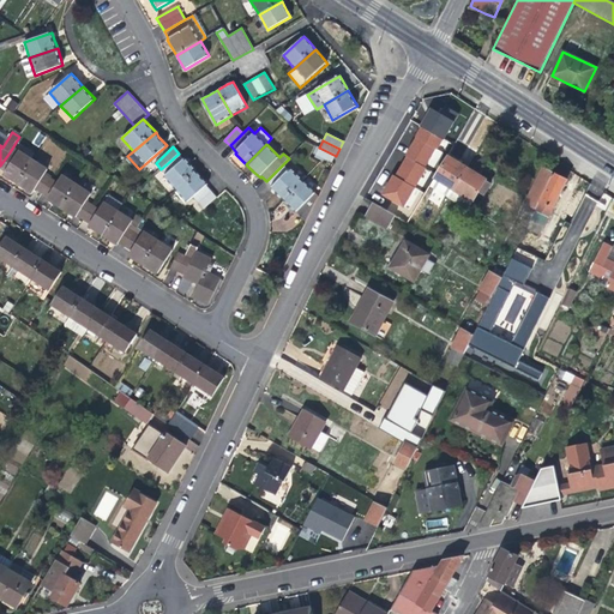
[(332,162),(336,156),(319,148),(317,155),(332,162)]
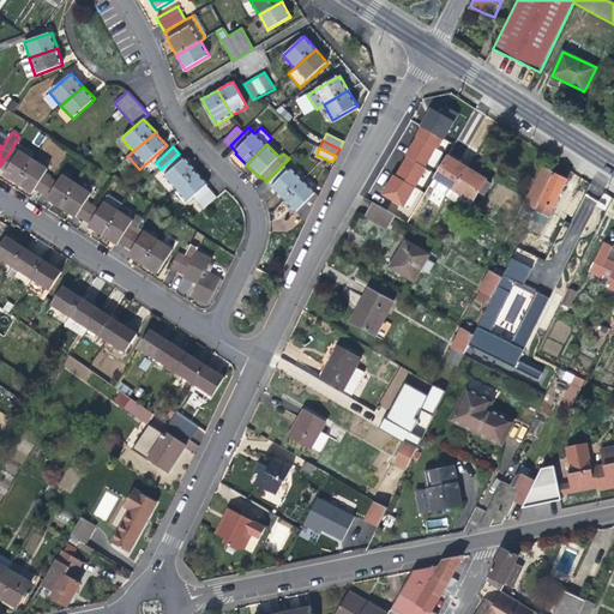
[(16,156),(10,152),(0,166),(0,168),(5,172),(4,173),(8,176),(18,182),(32,160),(19,150),(16,156)]
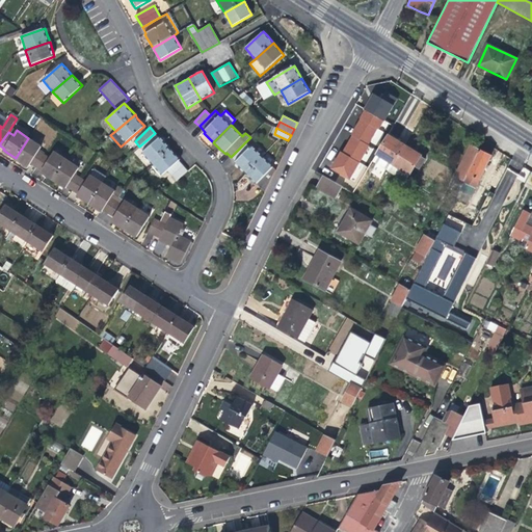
[(141,154),(152,165),(170,149),(164,140),(160,136),(159,137),(155,133),(139,147),(143,151),(141,154)]
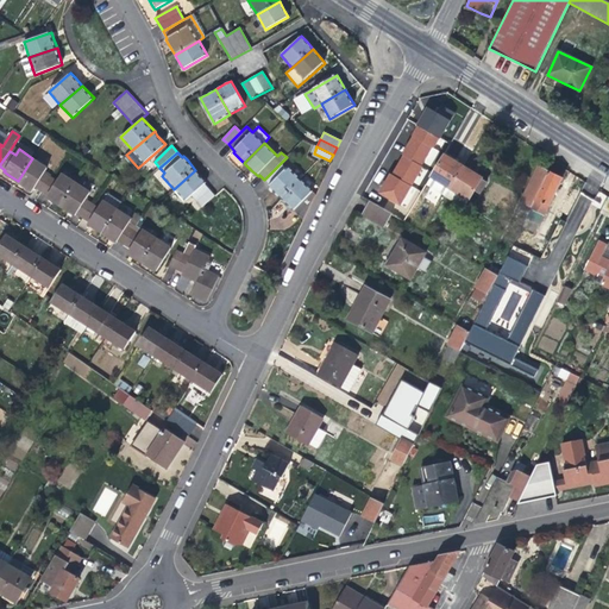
[(427,182),(446,194),(463,167),(454,161),(445,155),(427,182)]
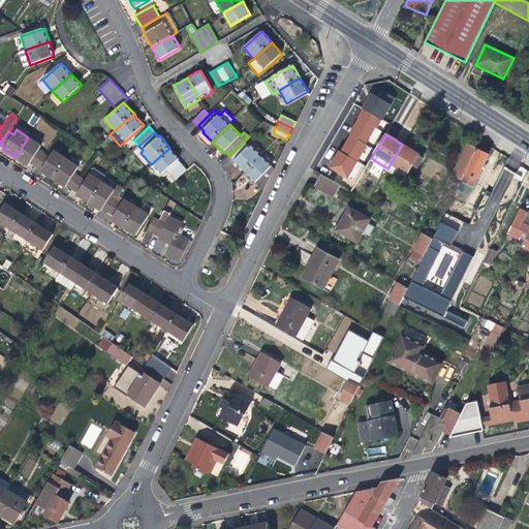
[(30,163),(35,166),(44,152),(39,149),(41,147),(28,137),(16,157),(23,162),(28,165),(30,163)]
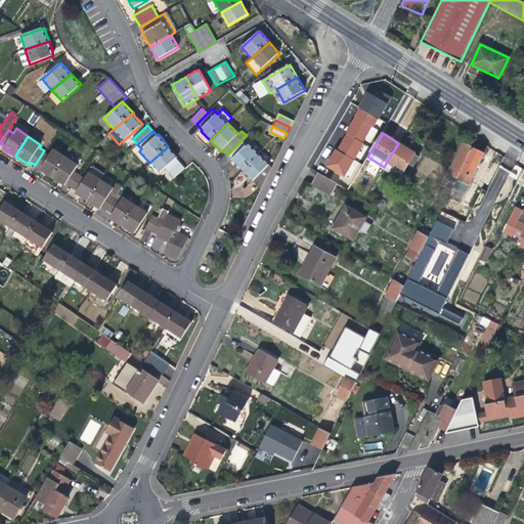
[(248,145),(242,140),(227,155),(233,160),(232,161),(236,165),(243,171),(259,154),(249,144),(248,145)]
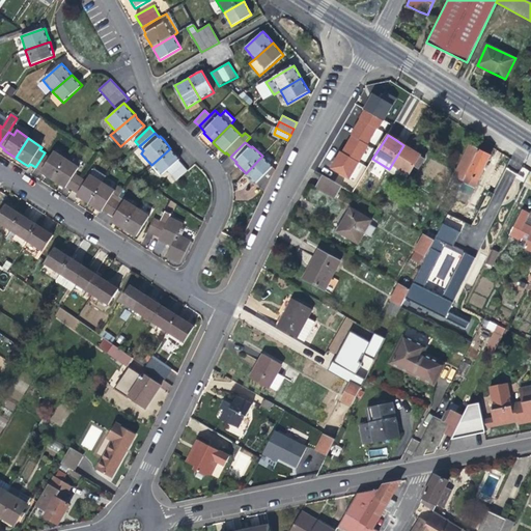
[(453,175),(464,180),(479,148),(468,143),(464,152),(453,175)]
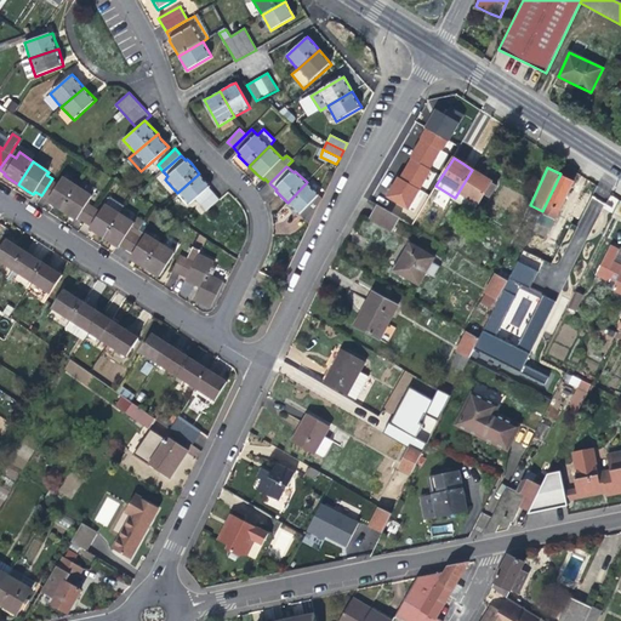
[(497,186),(472,170),(455,198),(473,210),(484,194),(490,198),(497,186)]
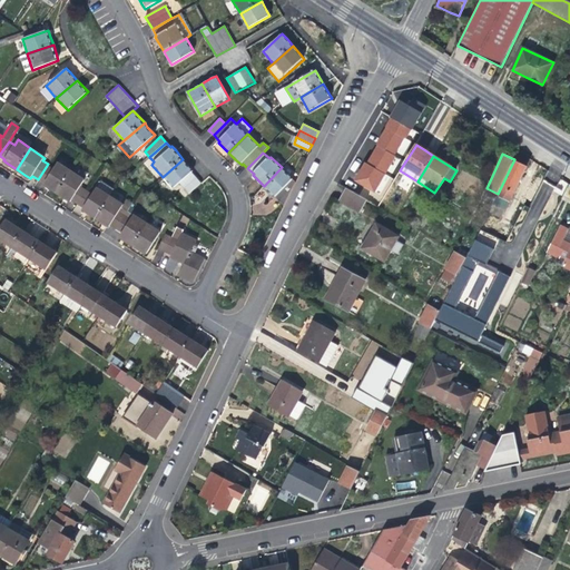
[(189,166),(183,159),(163,177),(173,188),(179,183),(189,194),(202,183),(193,173),(194,170),(189,166)]
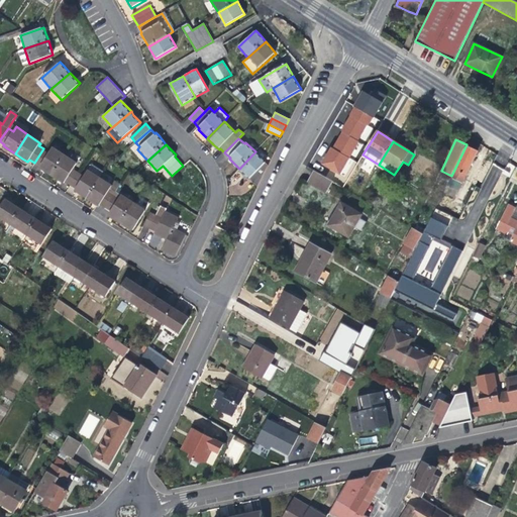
[(478,149),(467,144),(451,176),(443,192),(453,197),(472,163),(478,149)]
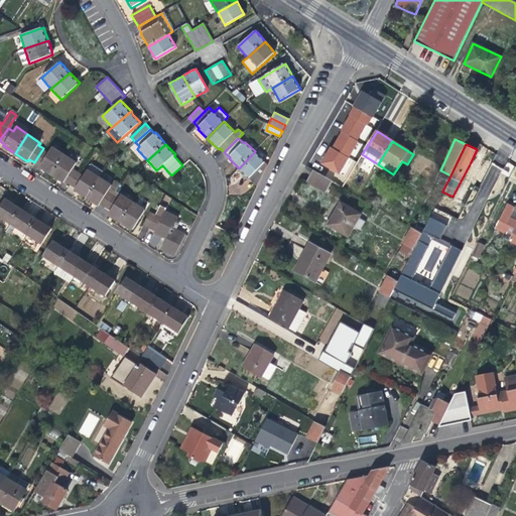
[(319,154),(323,149),(318,146),(307,166),(312,169),(321,155),(319,154)]
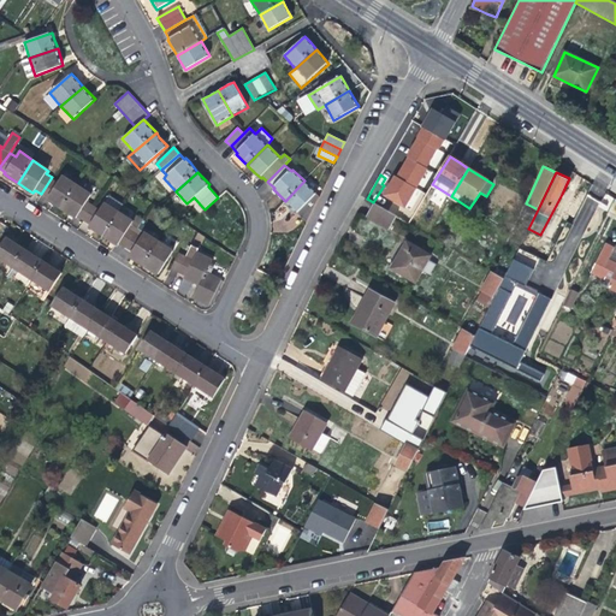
[(59,182),(52,177),(41,194),(51,200),(61,207),(76,185),(63,176),(59,182)]
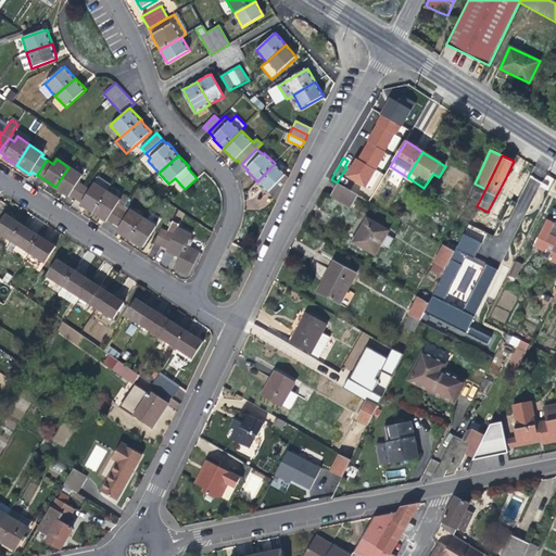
[(286,174),(275,163),(257,181),(263,187),(268,192),(286,174)]
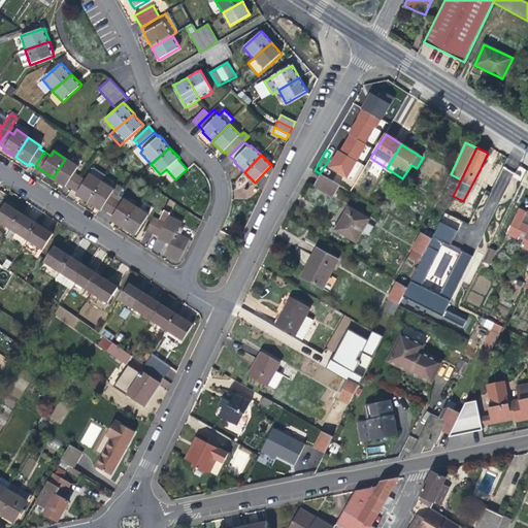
[(67,186),(72,189),(80,175),(75,172),(78,167),(65,159),(53,177),(59,182),(66,187),(67,186)]
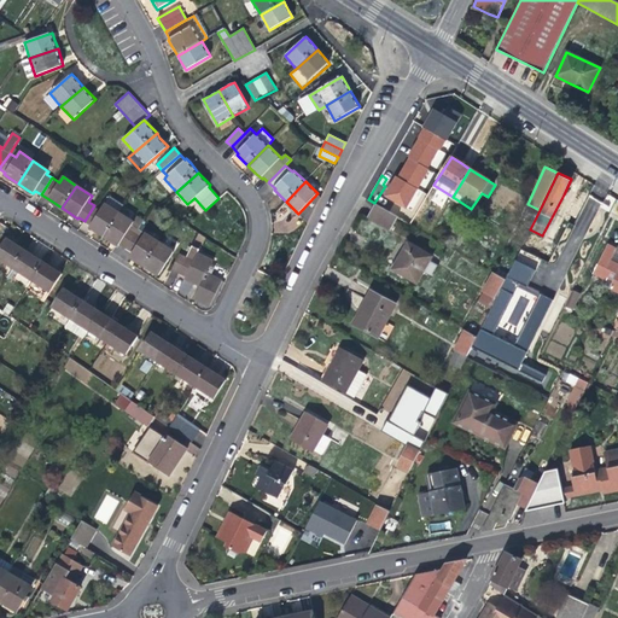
[(383,197),(378,205),(395,215),(401,207),(383,197)]
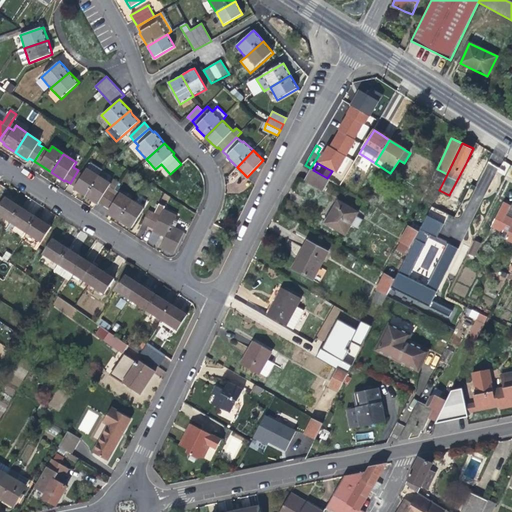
[(79,190),(86,195),(99,175),(87,168),(83,174),(78,170),(70,183),(75,186),(75,187),(79,190)]
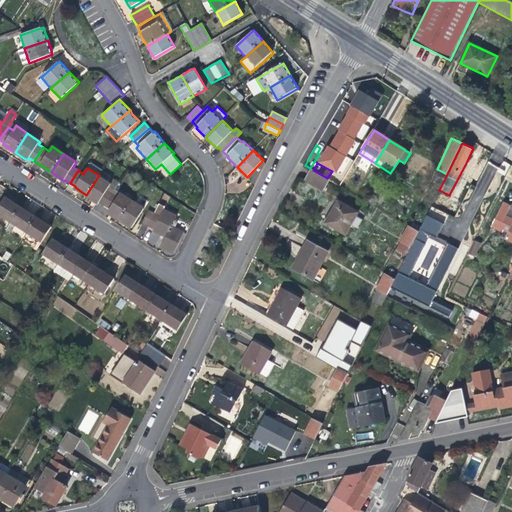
[(321,188),(327,178),(313,170),(306,180),(321,188)]
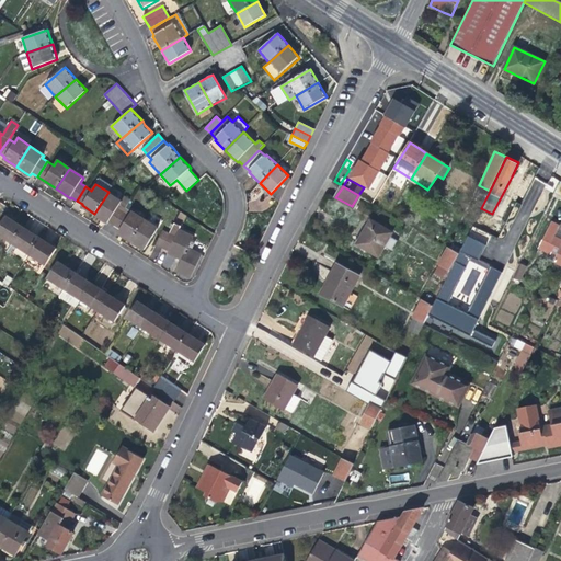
[(109,221),(114,226),(127,207),(132,199),(125,195),(122,202),(109,192),(94,214),(101,218),(107,222),(109,221)]
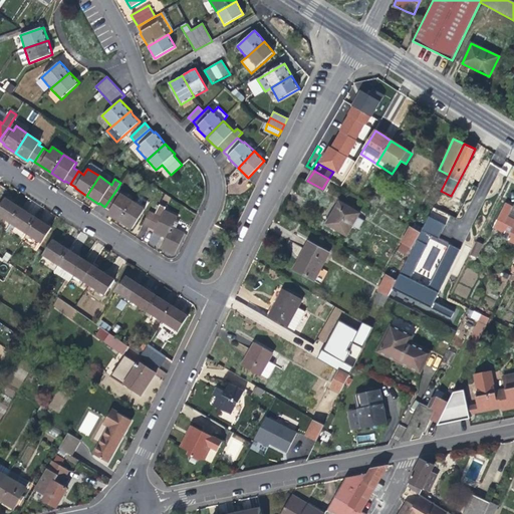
[(134,202),(116,190),(104,207),(110,210),(108,213),(114,217),(120,222),(134,202)]
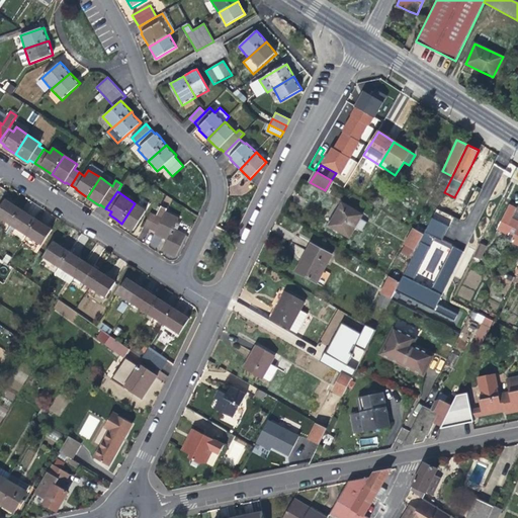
[(0,207),(0,217),(11,225),(21,208),(11,202),(6,199),(0,207)]
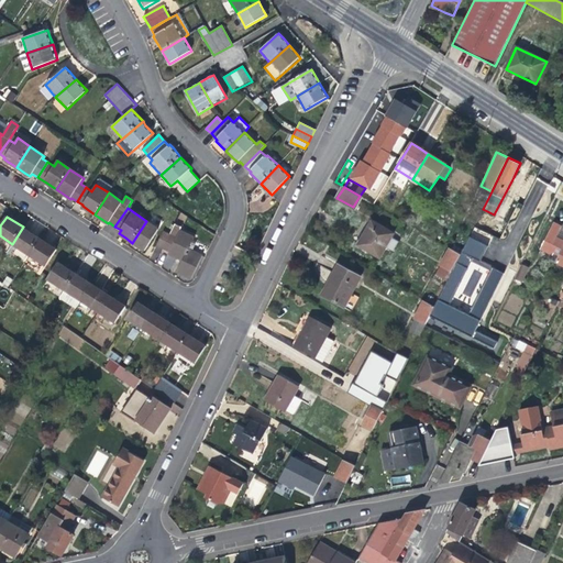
[(158,230),(146,221),(132,243),(139,246),(145,251),(158,230)]
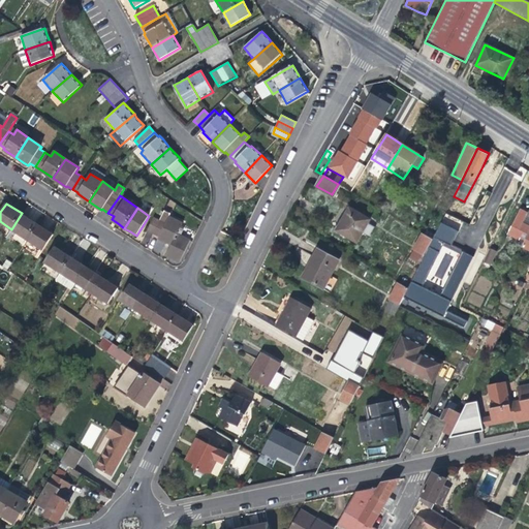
[(343,220),(337,229),(356,241),(369,219),(349,208),(343,220)]
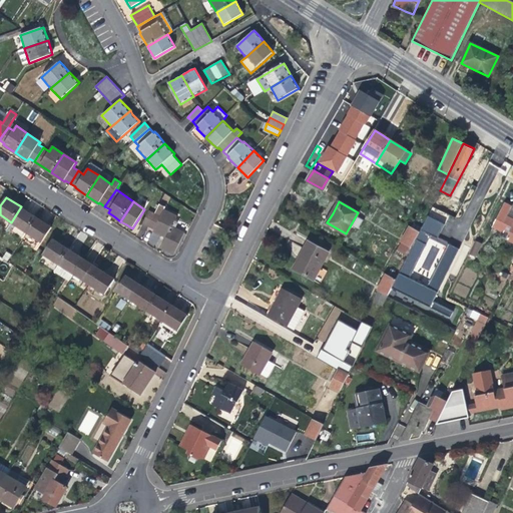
[(159,203),(155,213),(149,226),(154,229),(153,230),(160,234),(166,237),(162,246),(174,253),(184,233),(172,226),(177,216),(164,209),(165,206),(159,203)]
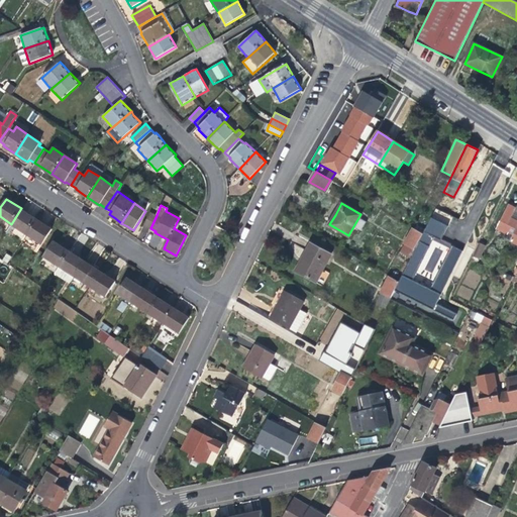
[(11,224),(27,234),(37,218),(31,214),(21,208),(11,224)]
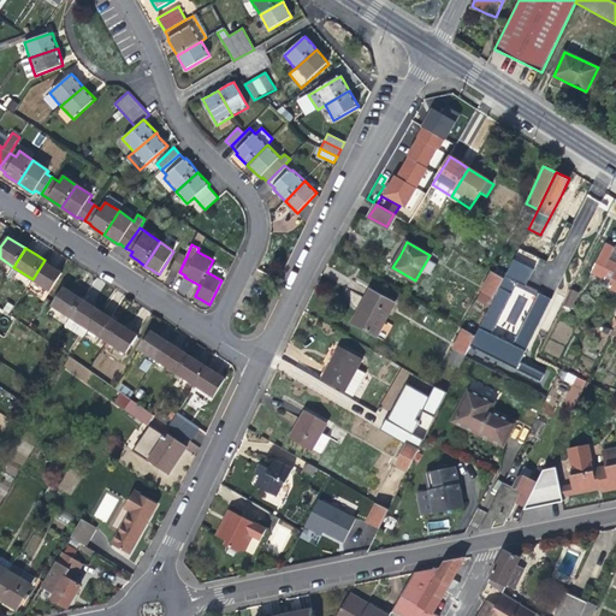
[(606,288),(615,292),(615,268),(615,270),(605,265),(611,254),(603,250),(590,277),(603,283),(604,280),(609,283),(606,288)]
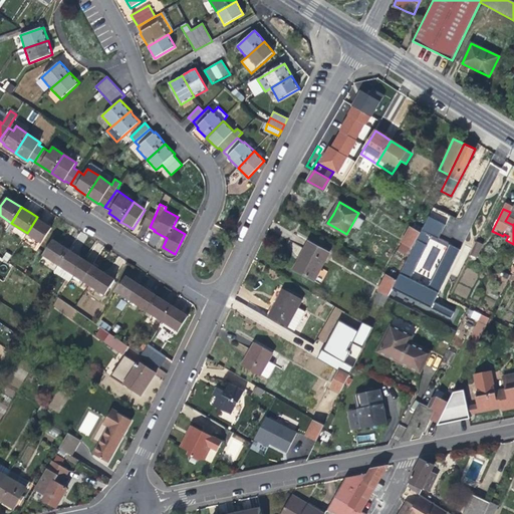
[(143,223),(150,227),(156,214),(149,211),(143,223)]
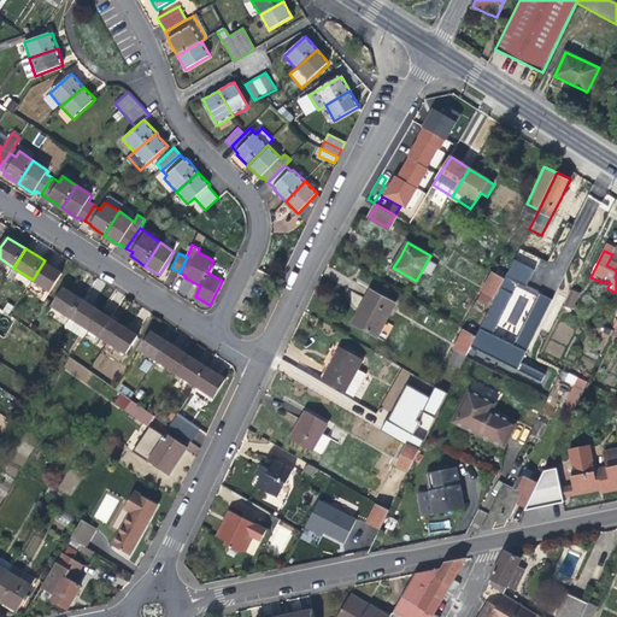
[(52,265),(45,260),(33,280),(50,292),(63,272),(52,265)]
